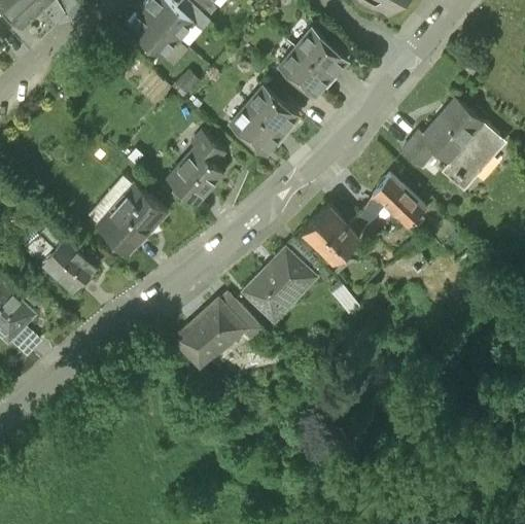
[(1,0),(4,4),(19,20),(34,6),(29,0),(1,0)]
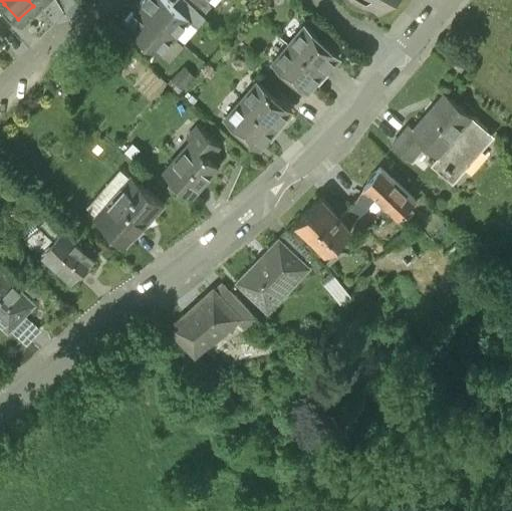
[(172,36),(187,19),(170,5),(164,0),(139,0),(136,4),(172,36)]
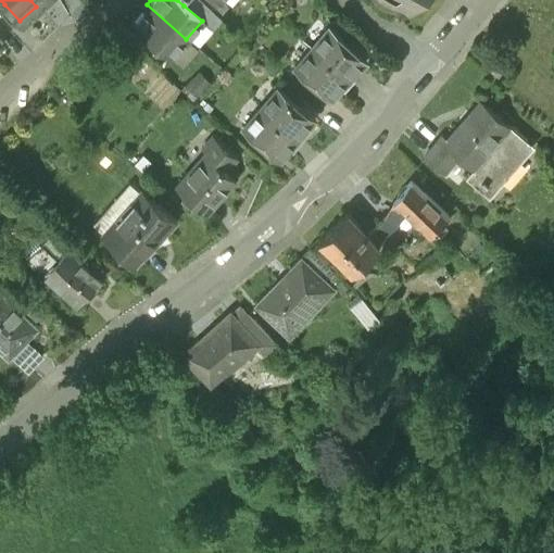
[(217,17),(216,15),(198,0),(188,0),(184,5),(202,21),(210,27),(217,17)]
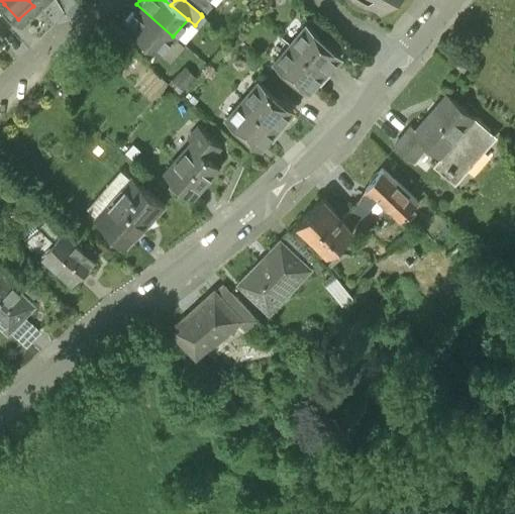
[(209,5),(204,2),(202,0),(184,0),(201,14),(209,5)]
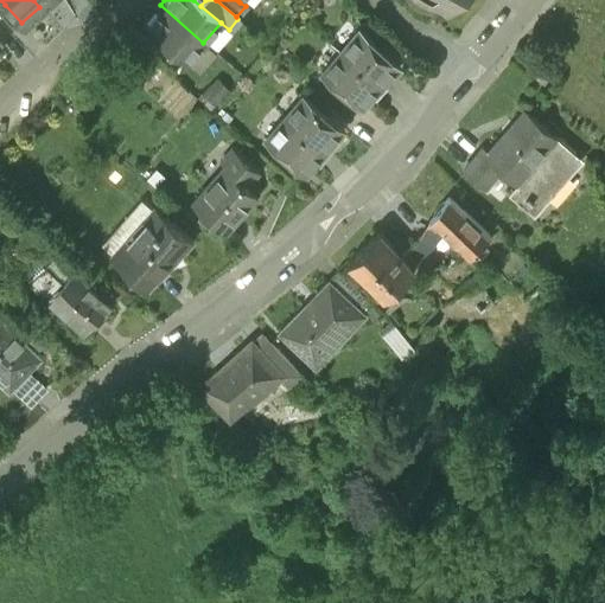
[(415,0),(427,10),(428,7),(420,0),(415,0)]
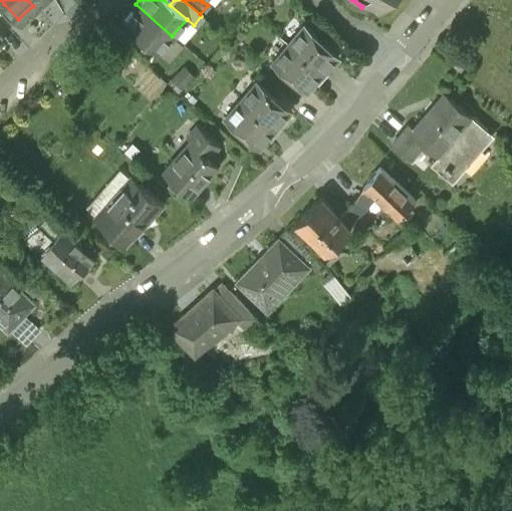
[(355,0),(362,6),(361,8),(376,21),(394,0),(355,0)]
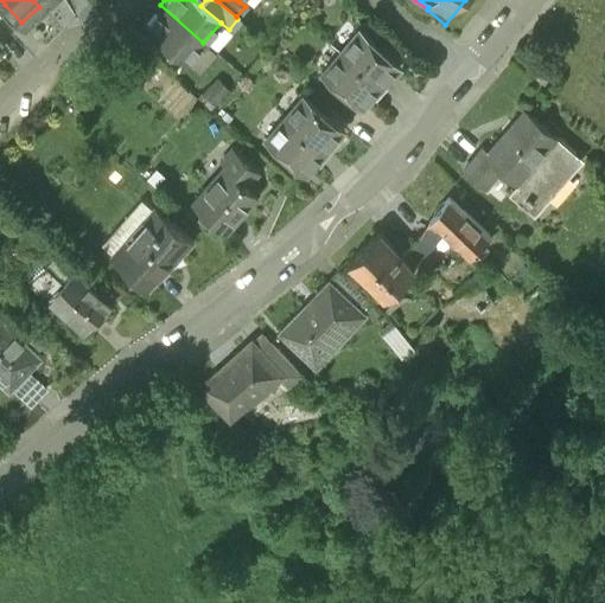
[(160,5),(142,26),(185,63),(203,43),(160,5)]
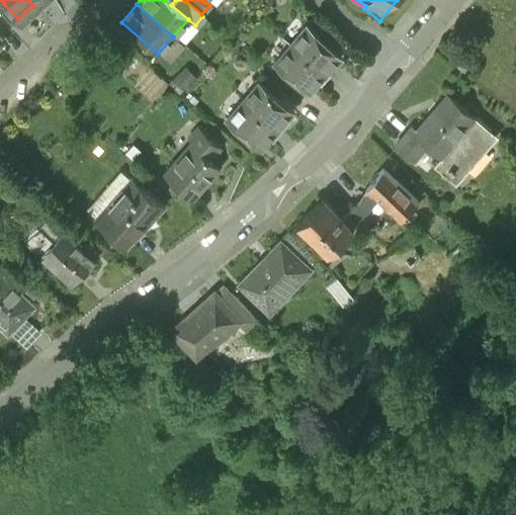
[(288,46),(288,47),(327,80),(328,81),(338,70),(333,65),(339,58),(304,27),(288,46)]
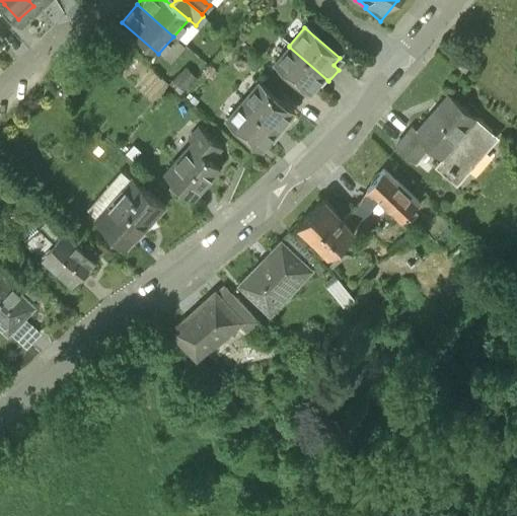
[(289,47),(274,64),(307,93),(314,86),(318,91),(327,80),(289,47)]
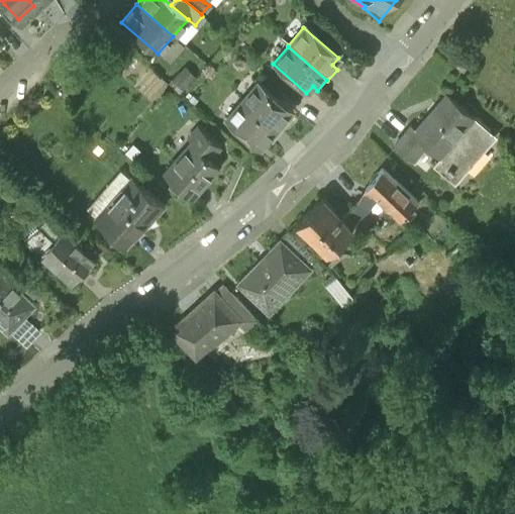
[(240,102),(279,135),(288,125),(283,120),(289,113),(255,84),(240,102)]
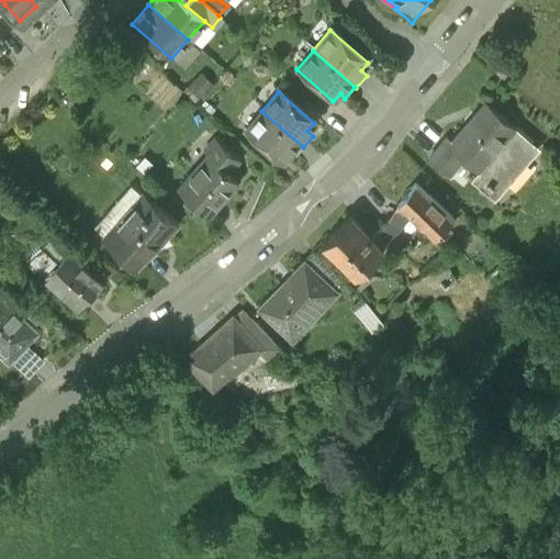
[(261,111),(244,130),(281,161),(288,154),(293,158),(303,147),(261,111)]
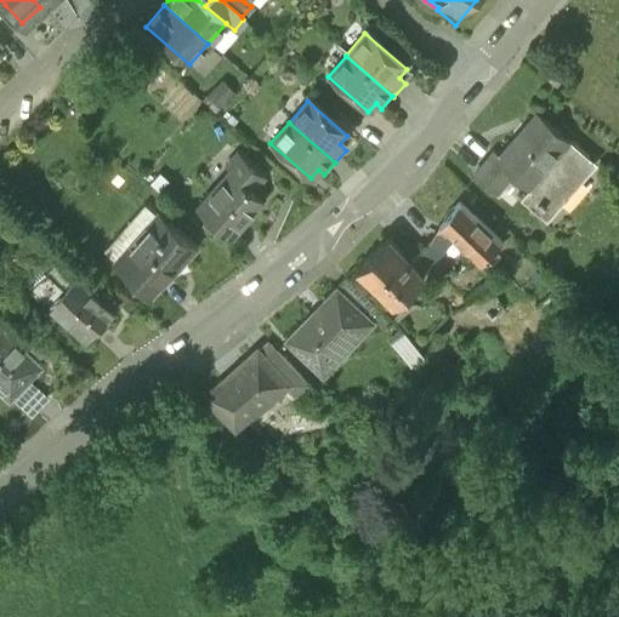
[(535,126),(498,170),(514,183),(510,188),(537,212),(534,215),(546,226),(551,221),(550,220),(575,190),(572,187),(585,171),(535,126)]
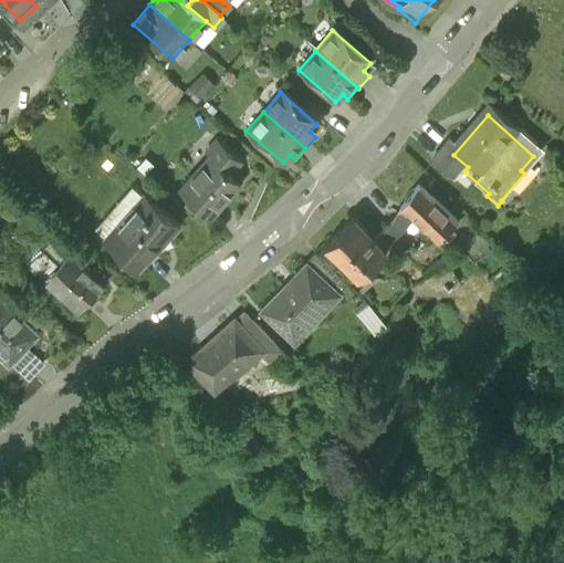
[(218,144),(177,191),(207,218),(237,183),(227,174),(238,160),(218,144)]
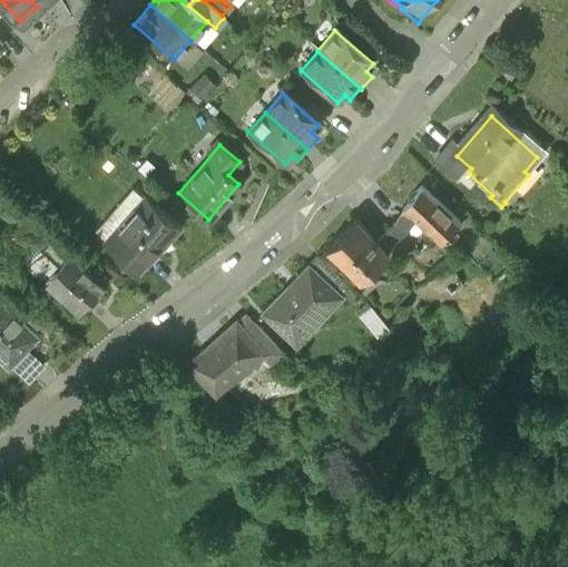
[(126,218),(105,241),(135,267),(154,247),(158,252),(179,230),(143,195),(124,216),(126,218)]
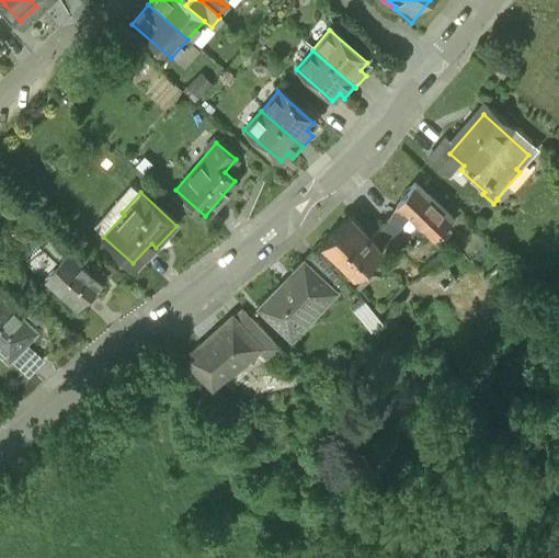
[(451,230),(413,194),(395,213),(432,249),(451,230)]
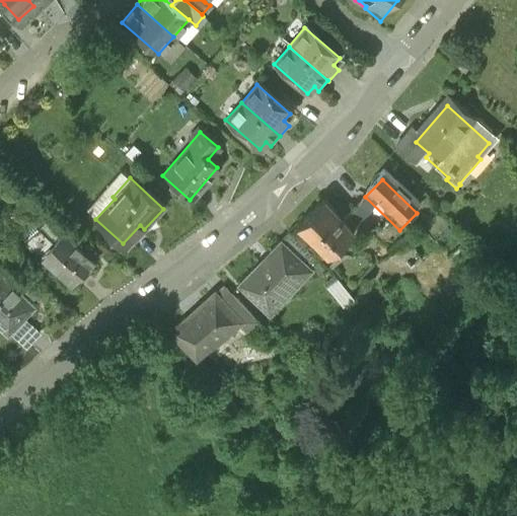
[(297,228),(327,258),(352,232),(321,203),(297,228)]
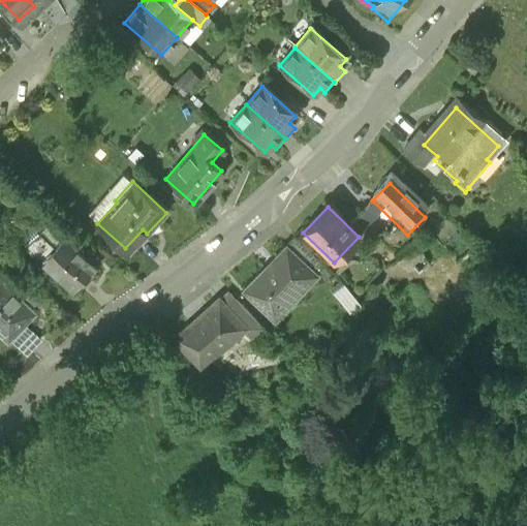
[(37,257),(59,231),(47,221),(25,246),(37,257)]
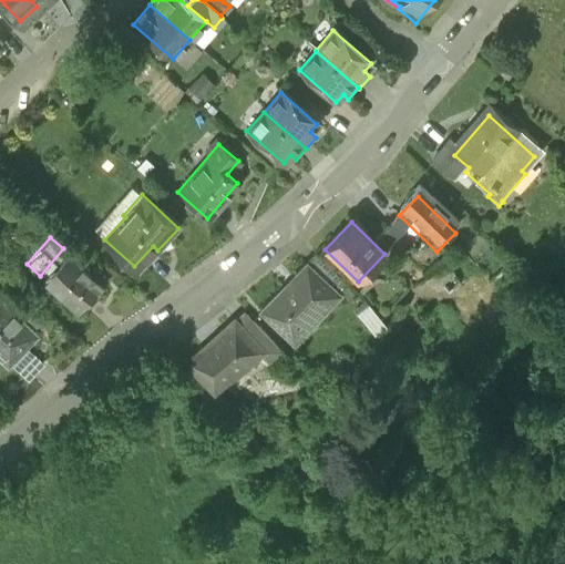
[(69,249),(42,278),(76,311),(104,283),(69,249)]
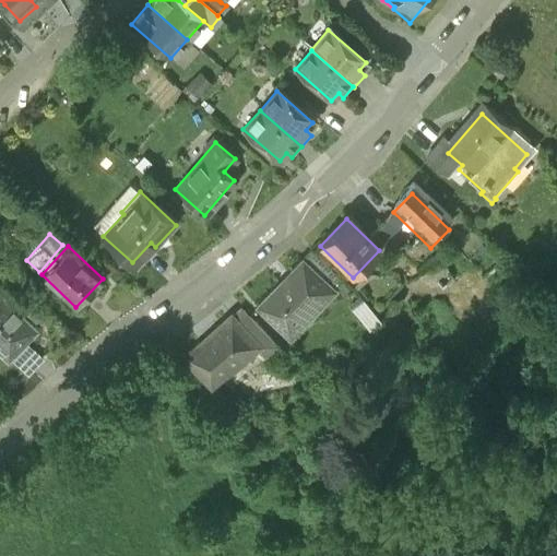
[(301,265),(257,310),(285,338),(306,317),(309,320),(333,297),(301,265)]
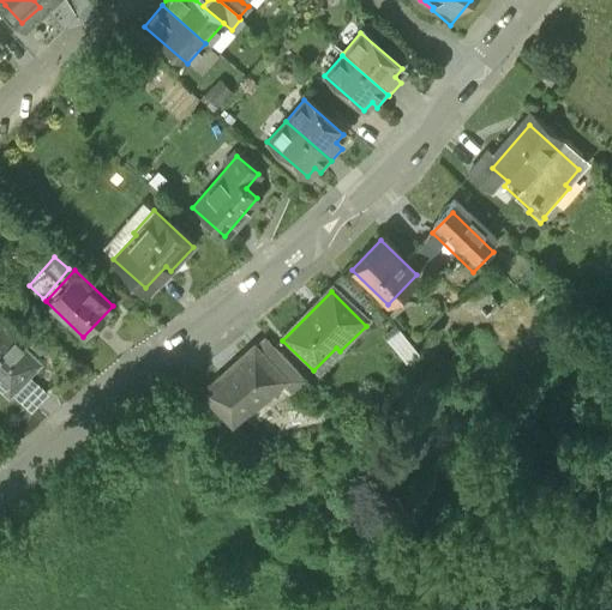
[(0,384),(7,391),(10,388),(13,392),(25,380),(21,376),(35,362),(0,327),(0,384)]
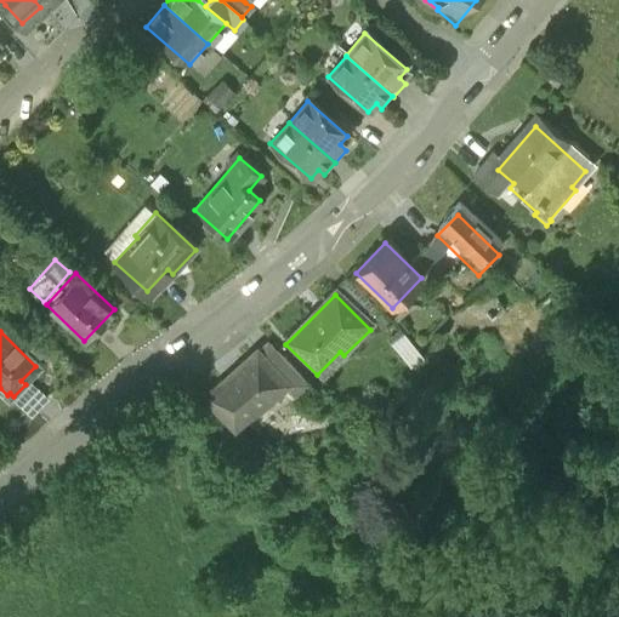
[(410,372),(421,363),(397,337),(387,348),(410,372)]
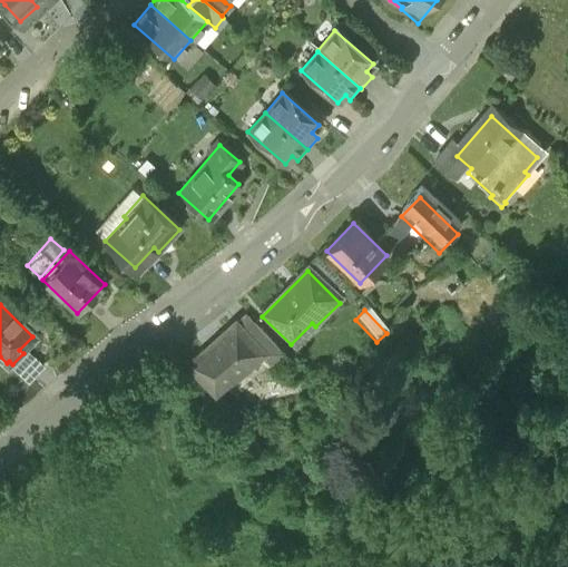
[(214,402),(263,357),(234,326),(186,372),(214,402)]
